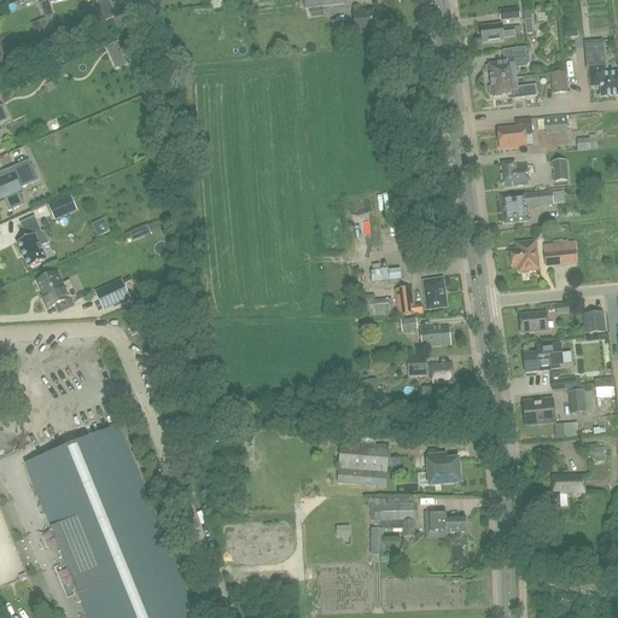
[(54,17),(50,4),(48,0),(40,4),(46,19),(54,17)]
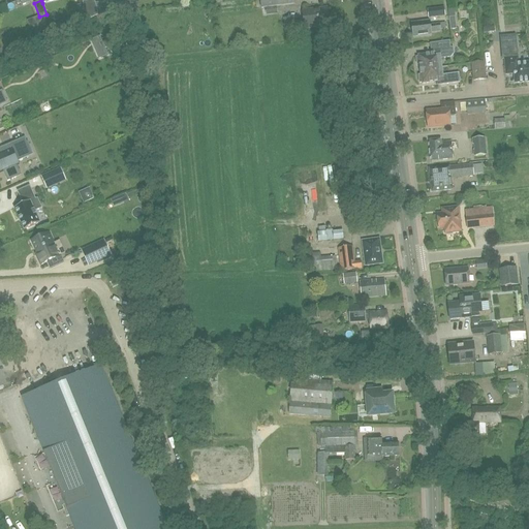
[(87,20),(98,14),(94,0),(89,0),(83,2),(87,20)]
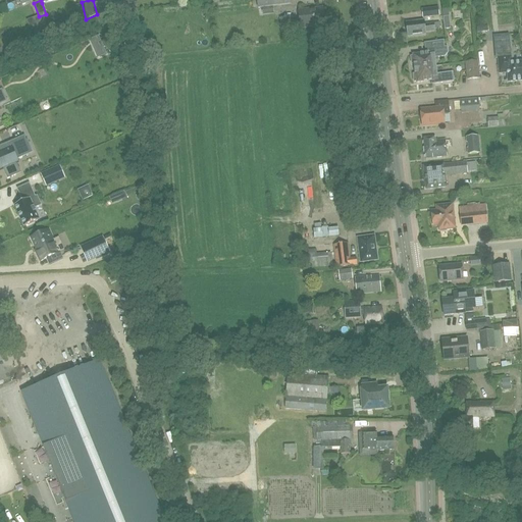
[(262,8),(273,7),(292,5),(290,0),(256,0),(257,8),(262,8)]
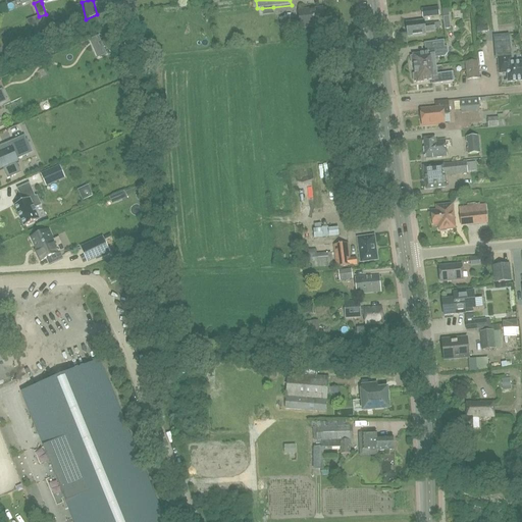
[(424,17),(436,16),(439,15),(438,7),(423,9),(424,17)]
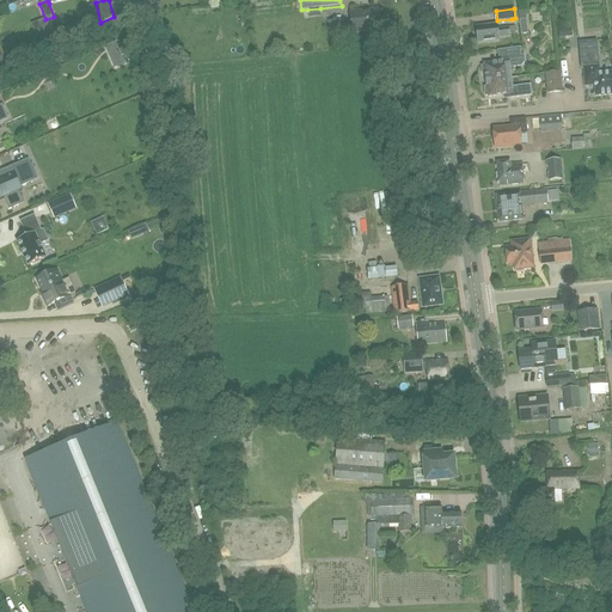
[(379,34),(379,30),(380,30),(378,11),(350,13),(353,32),(369,31),(369,35),(372,37),(378,36),(379,34)]
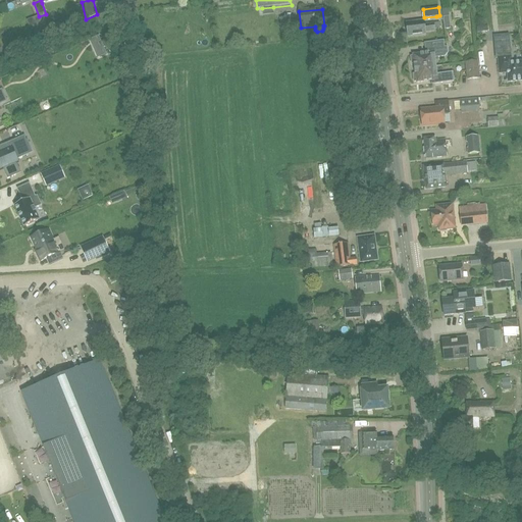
[(280,33),(294,31),(293,17),(279,18),(280,33)]
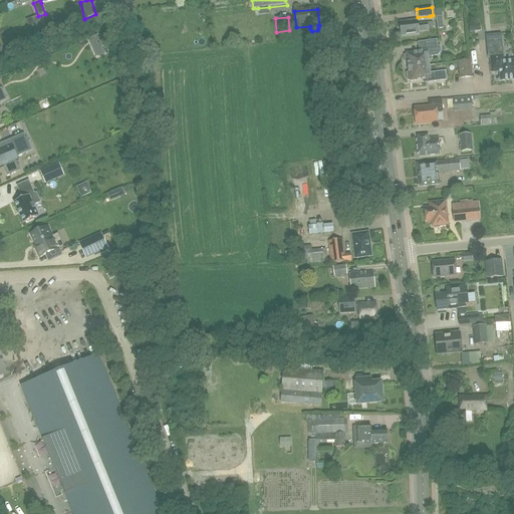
[(418,24),(418,20),(400,22),(402,36),(419,34),(419,32),(429,30),(428,29),(434,28),(433,22),(418,24)]
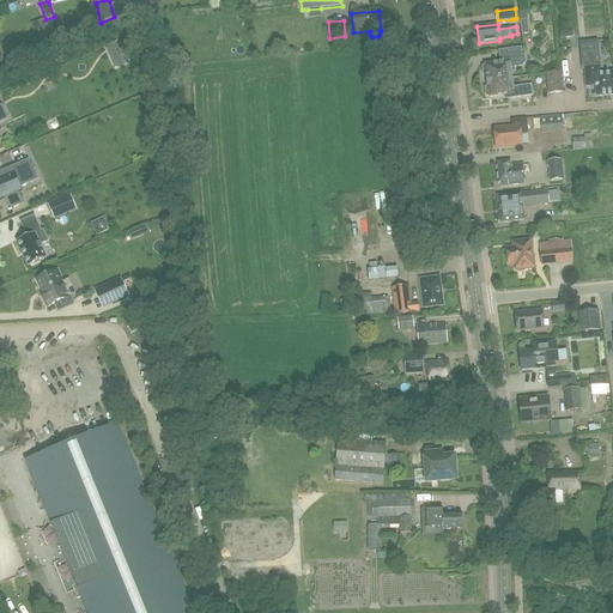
[(598,41),(580,43),(582,65),(584,64),(587,86),(596,85),(598,96),(612,95),(612,71),(600,72),(598,41)]
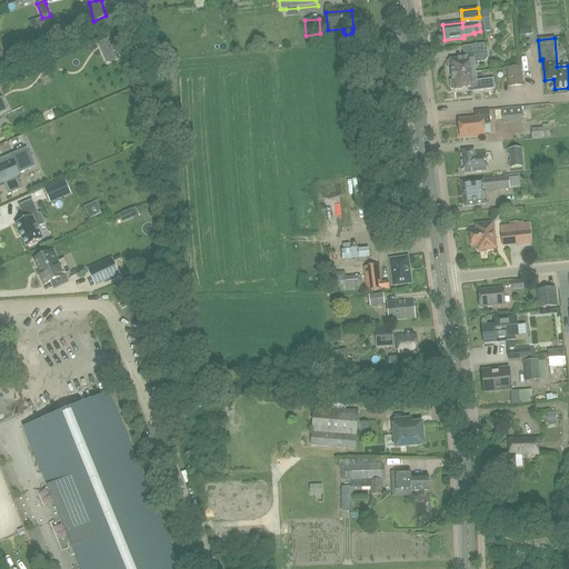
[(107,40),(100,43),(108,62),(116,59),(107,40)]
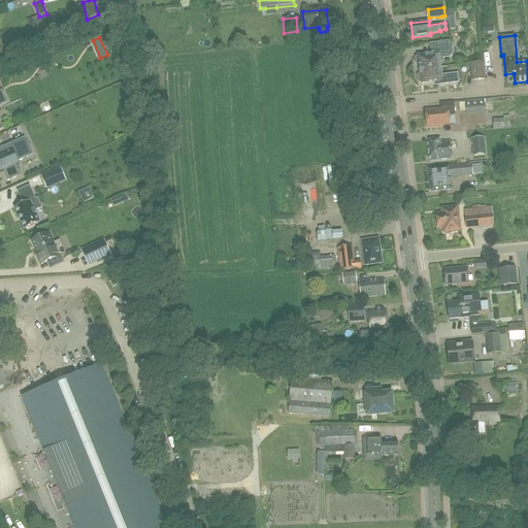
[(419,69),(440,66),(439,58),(450,56),(453,53),(453,46),(435,48),(435,52),(419,55),(418,54),(417,55),(418,56),(415,56),(416,64),(419,64),(419,69)]
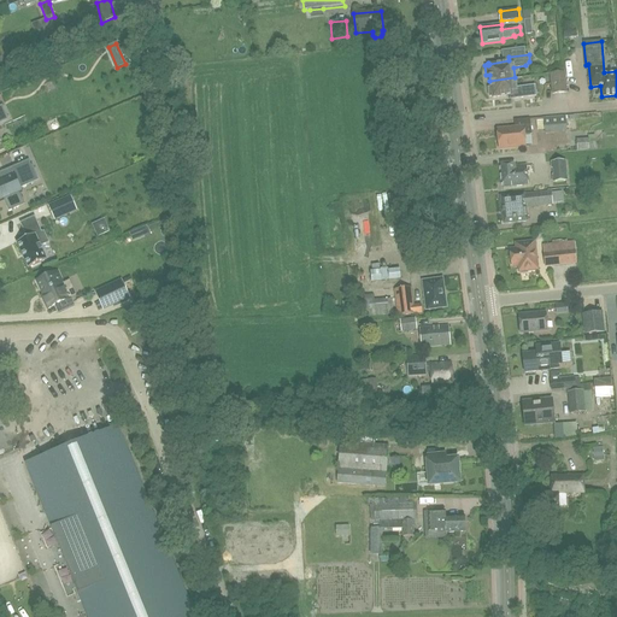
[(552,94),(566,93),(564,71),(550,72),(552,94)]
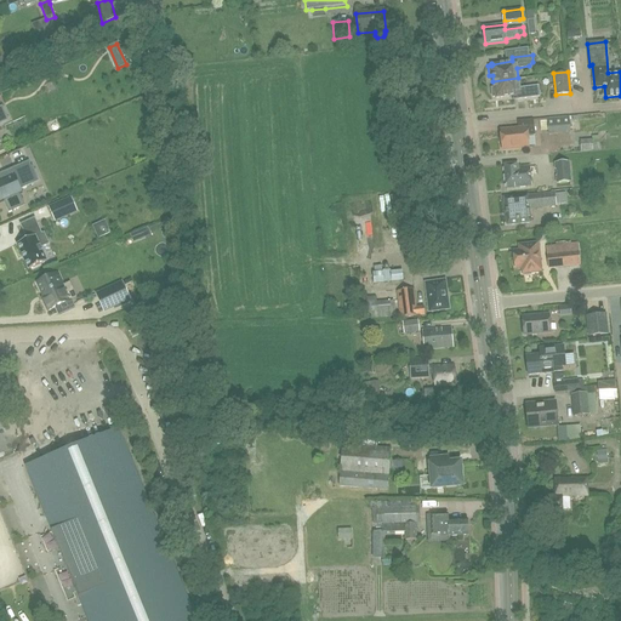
[(518,78),(493,81),(494,87),(491,87),(493,97),(495,97),(495,98),(496,98),(517,95),(517,100),(540,96),(539,85),(520,87),(518,78)]
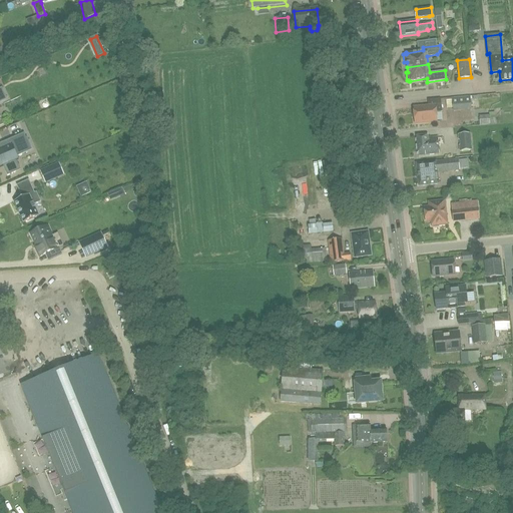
[(453,111),(471,110),(470,96),(452,98),(453,111)]
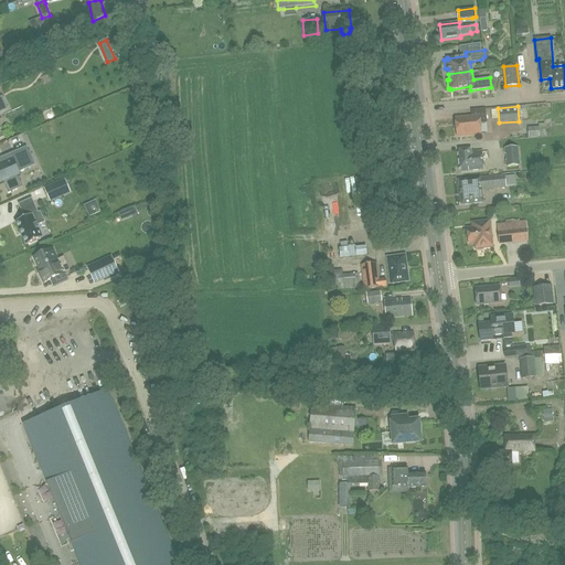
[(456,136),(481,136),(480,126),(487,126),(487,110),(472,112),(472,118),(456,118),(456,136)]
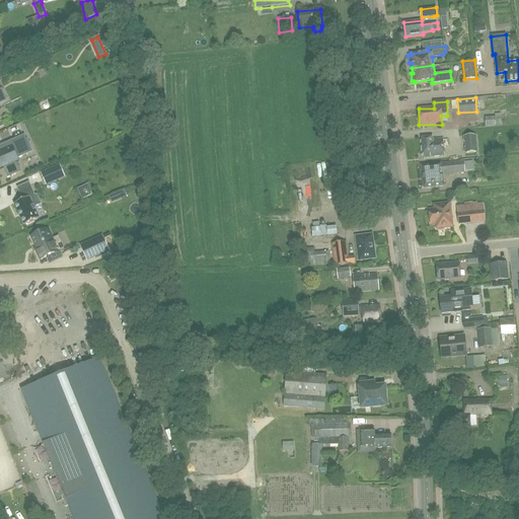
[(495,120),(495,116),(485,117),(486,127),(496,126),(496,125),(502,125),(501,119),(495,120)]
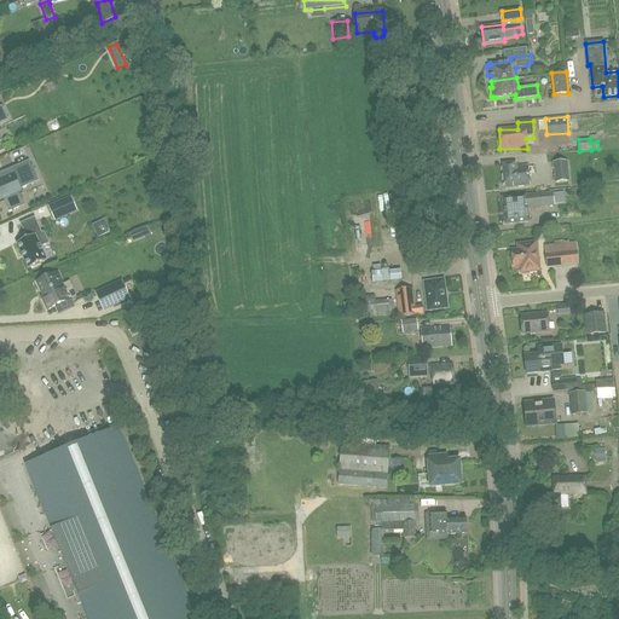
[(554,183),(568,180),(567,160),(553,162),(554,183)]
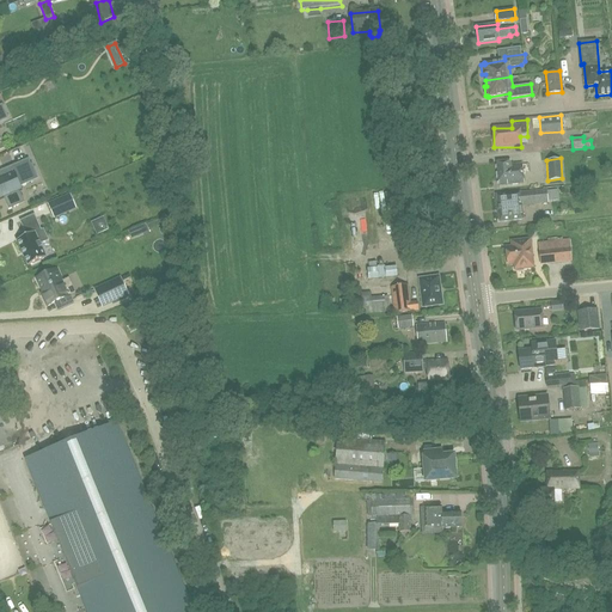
[(18,194),(22,193),(17,182),(24,179),(26,178),(28,179),(36,176),(32,170),(34,169),(32,166),(29,160),(0,172),(0,200),(6,197),(8,203),(6,204),(8,210),(14,207),(14,206),(23,203),(18,194)]
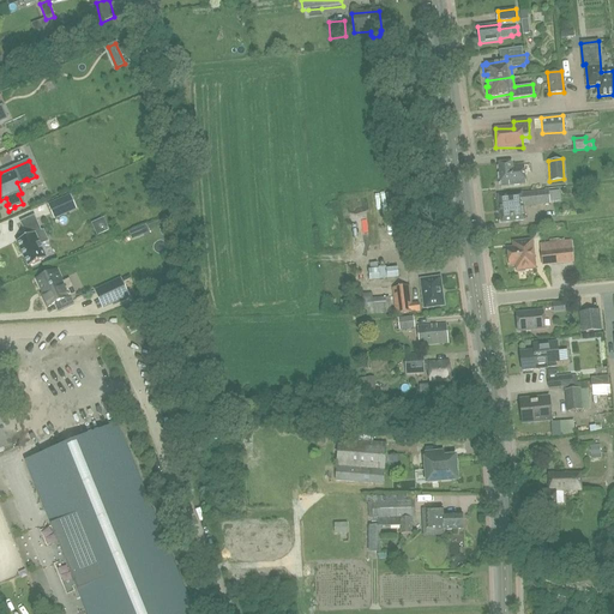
[(512,166),(511,162),(498,163),(501,187),(525,184),(523,164),(512,166)]
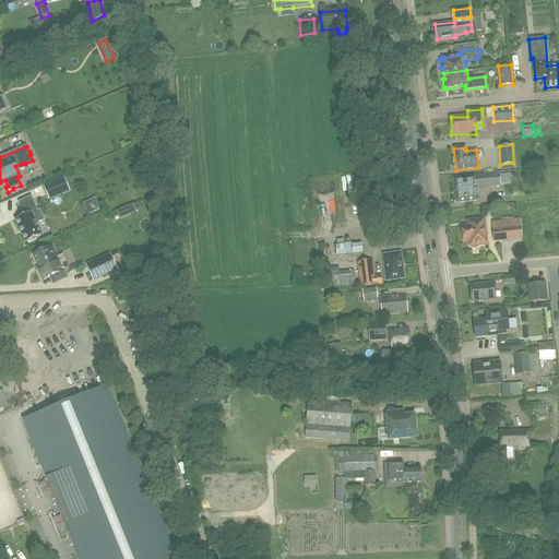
[(456,203),(478,201),(477,189),(500,186),(499,174),(475,176),(453,179),(456,203)]
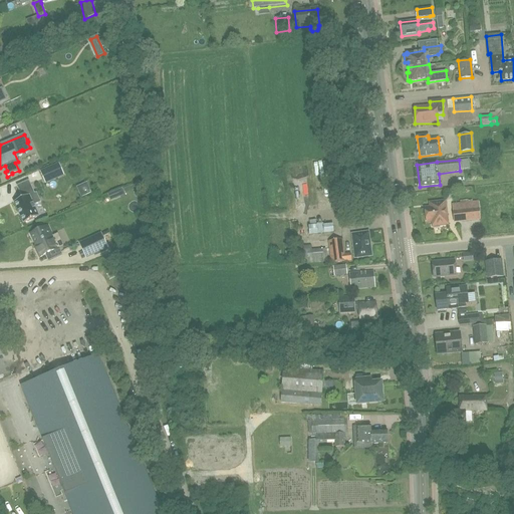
[(45,184),(64,176),(58,163),(40,171),(45,184)]
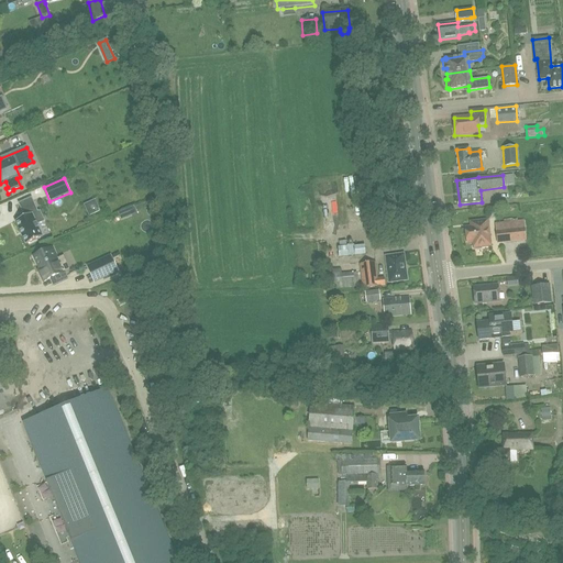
[(25,217),(15,221),(26,244),(42,238),(36,225),(32,216),(39,212),(32,198),(19,203),(22,211),(23,211),(25,217)]
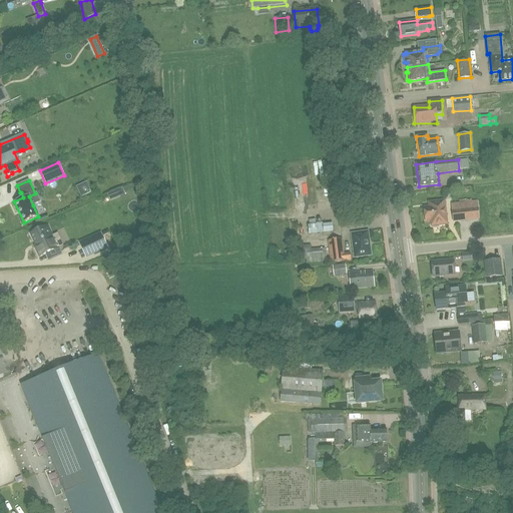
[(448,224),(445,200),(430,202),(430,206),(424,207),(426,222),(431,221),(431,226),(433,226),(433,227),(439,226),(439,225),(448,224)]
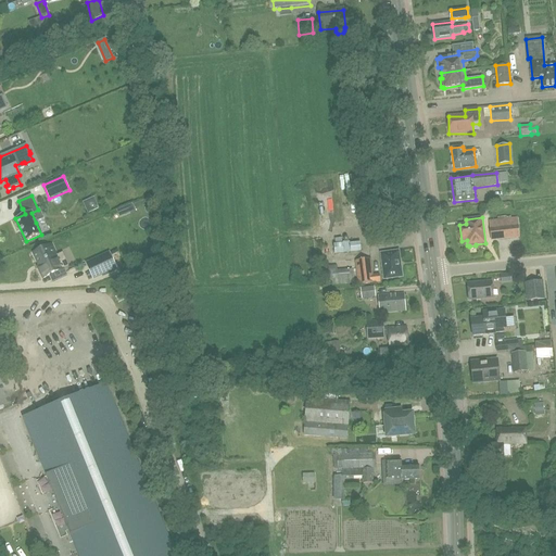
[(491,241),(519,238),(517,217),(489,220),(489,227),(491,241)]
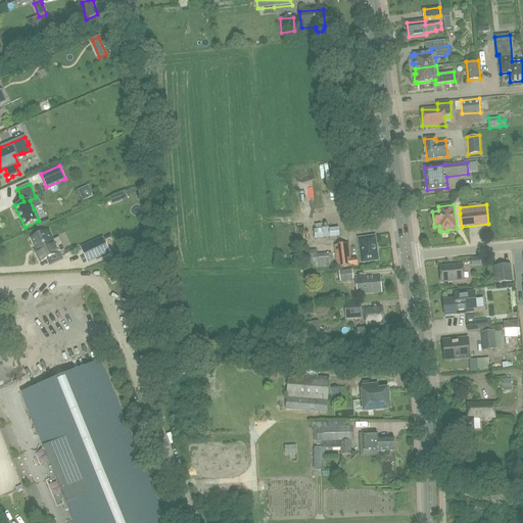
[(329,229),(329,228),(322,228),(323,230),(315,231),(315,239),(324,239),(324,238),(329,238),(340,237),(338,228),(329,229)]
